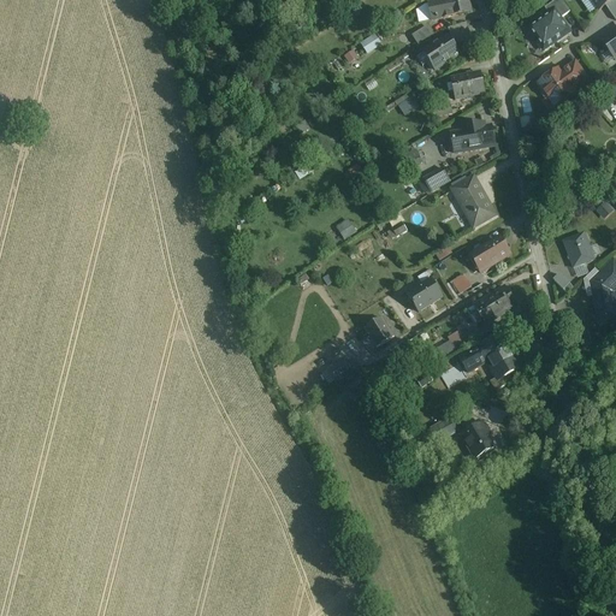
[(467,0),(449,0),(449,1),(430,6),(432,22),(471,13),(467,0)]
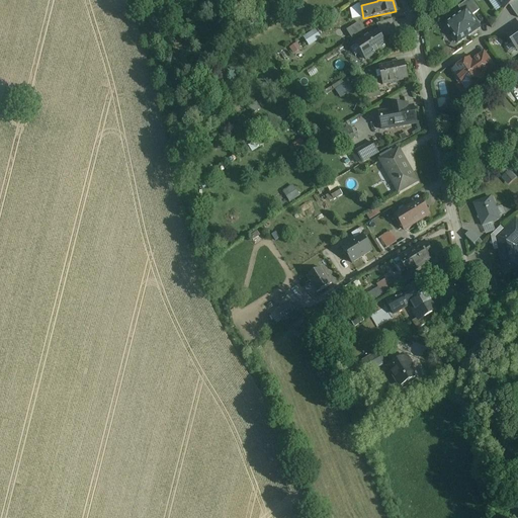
[(471,0),(468,0),(458,7),(462,13),(466,10),(471,16),(480,11),(471,0)]
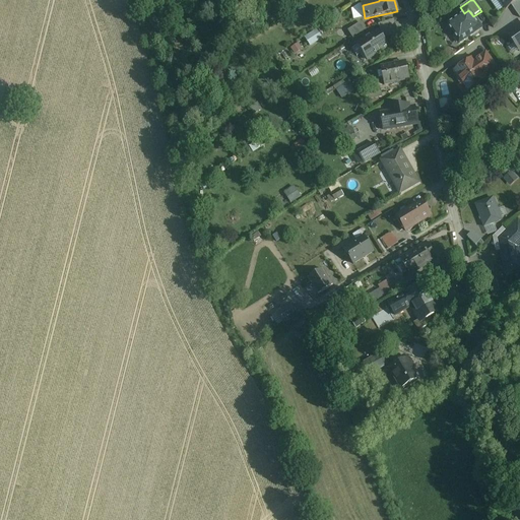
[(519,0),(499,0),(506,9),(519,0)]
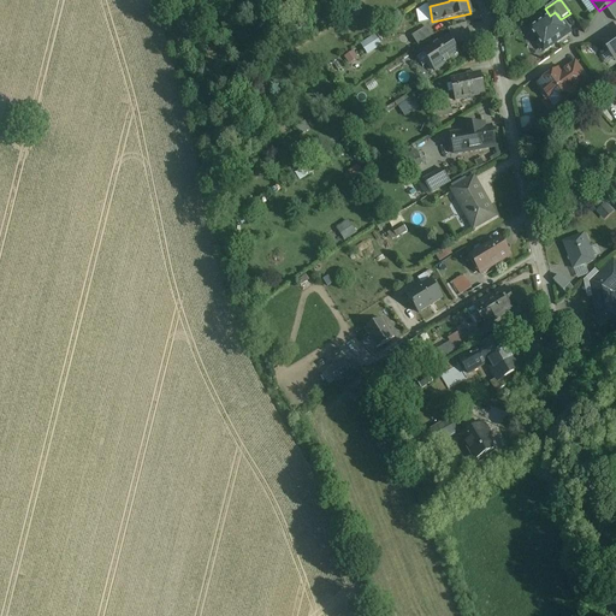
[(561,19),(555,12),(550,16),(529,30),(539,43),(538,45),(543,51),(545,51),(551,47),(551,46),(569,33),(561,19)]
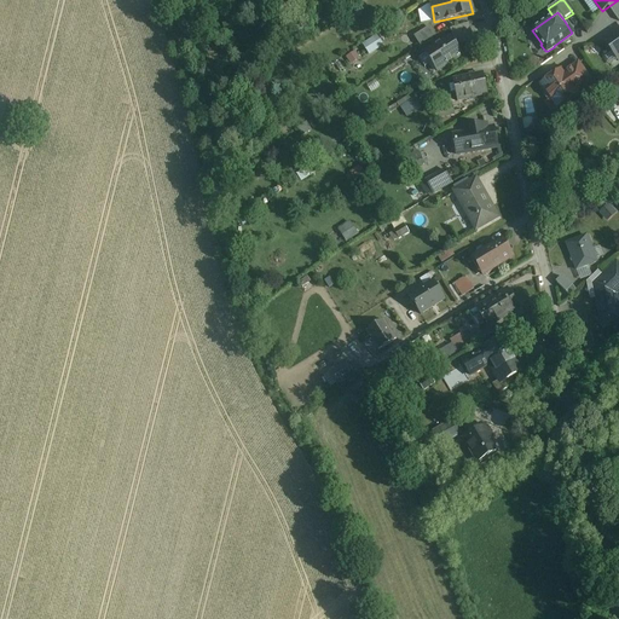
[(469,24),(451,30),(453,38),(460,47),(473,38),(469,24)]
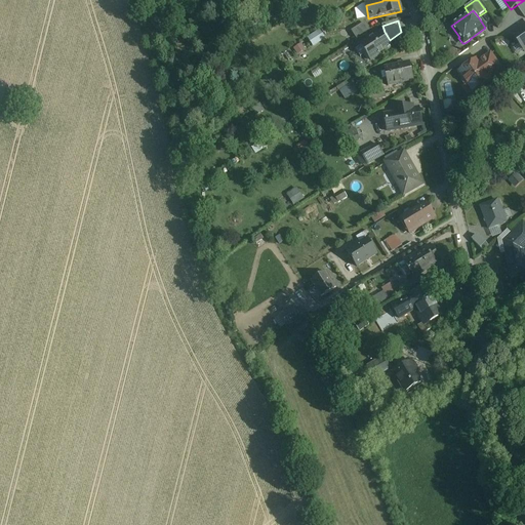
[(363,25),(353,32),(356,39),(369,31),(366,25),(363,25)]
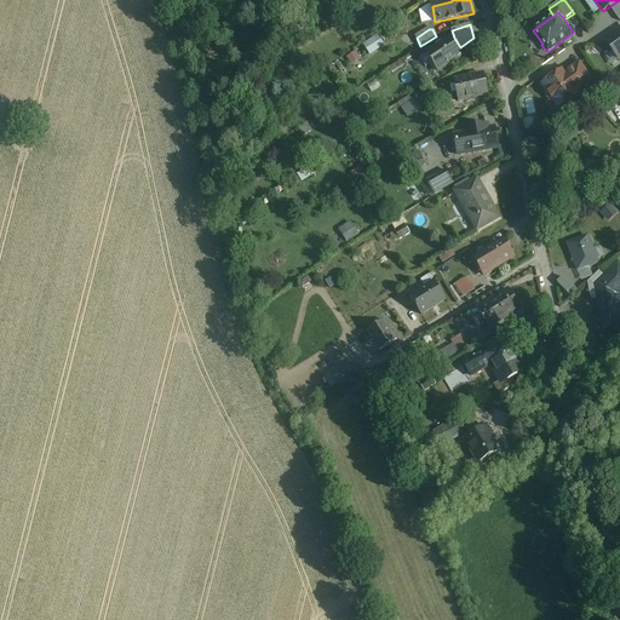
[(379,36),(367,44),(373,53),(385,45),(379,36)]
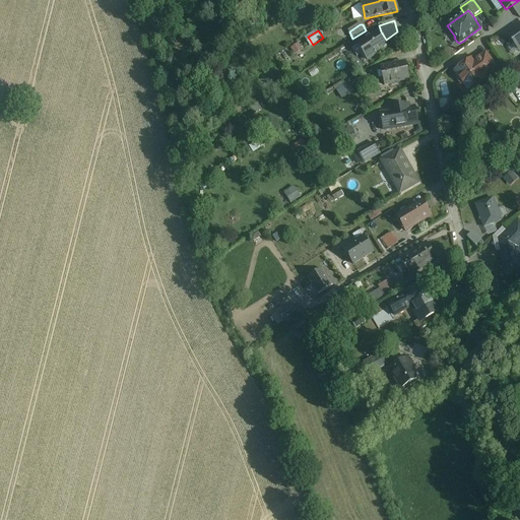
[(519,30),(510,38),(519,51),(519,50),(519,30)]
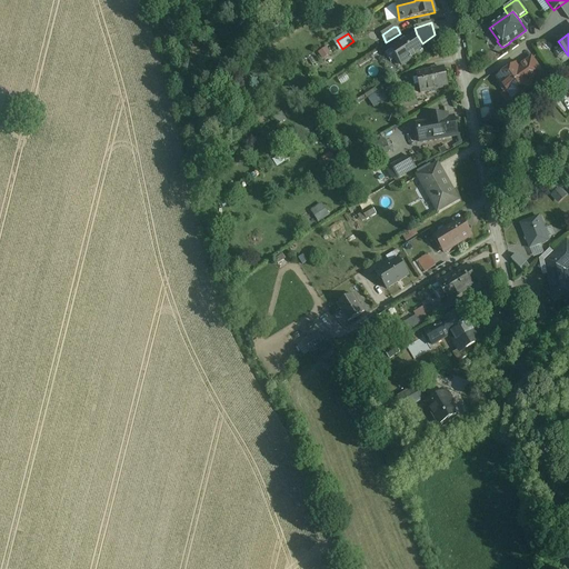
[(413,36),(391,50),(402,67),(425,52),(413,36)]
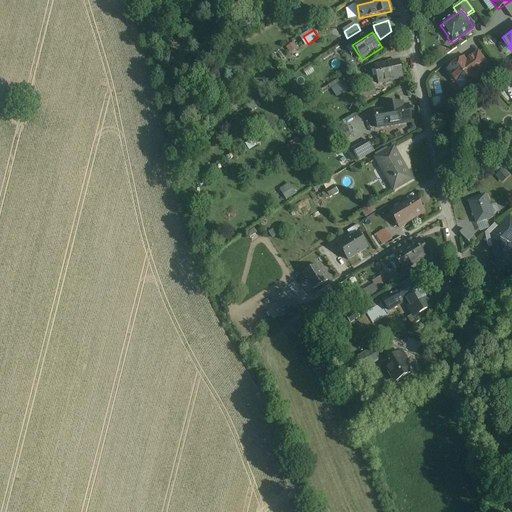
[(478,53),(467,61),(476,74),(488,66),(478,53)]
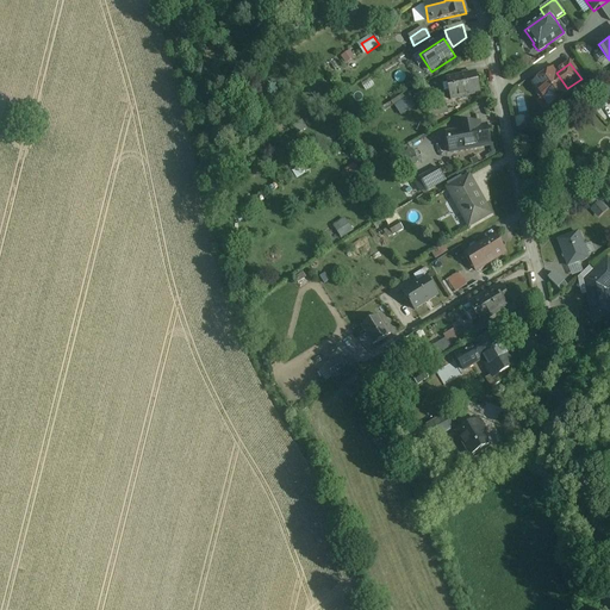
[(556,73),(554,70),(551,73),(551,74),(547,76),(545,76),(534,85),(539,92),(537,94),(540,98),(543,98),(549,106),(570,92),(567,88),(556,73)]
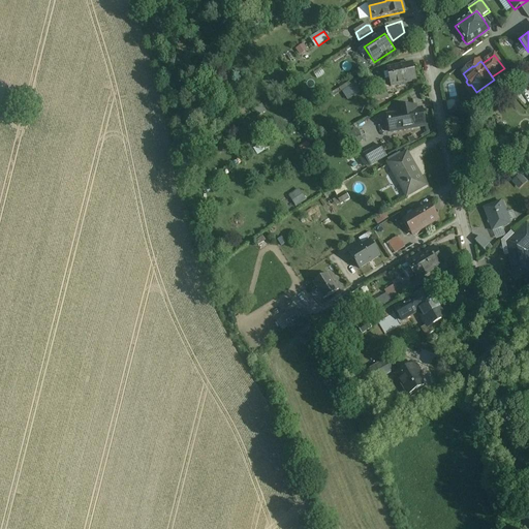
[(413,64),(387,69),(392,87),(417,81),(413,64)]
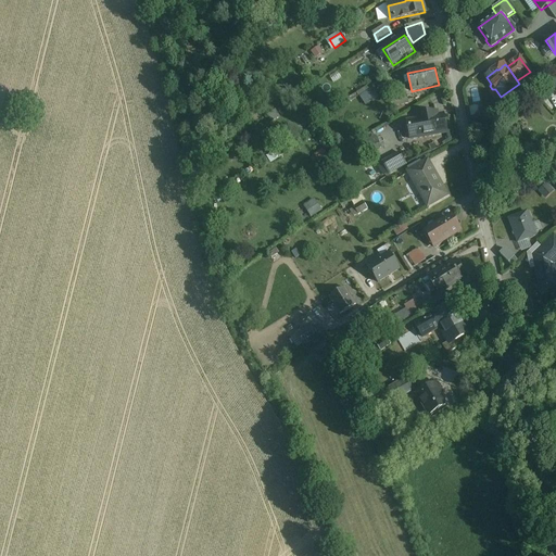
[(373,90),(361,98),(366,105),(377,98),(373,90)]
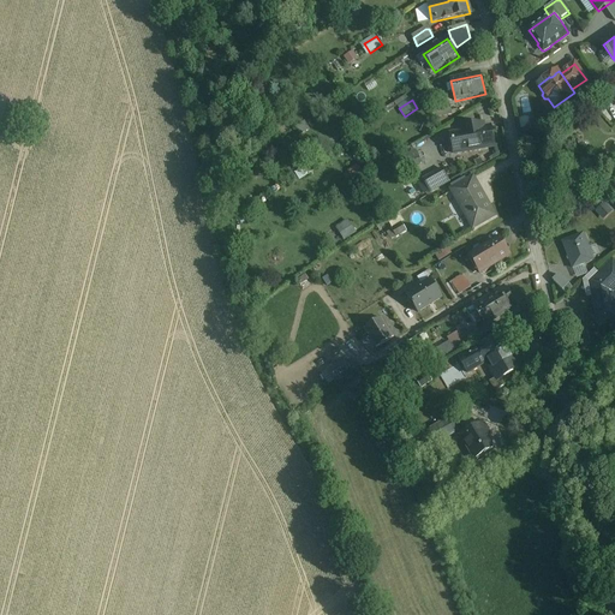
[(449,107),(431,111),(434,119),(452,115),(449,107)]
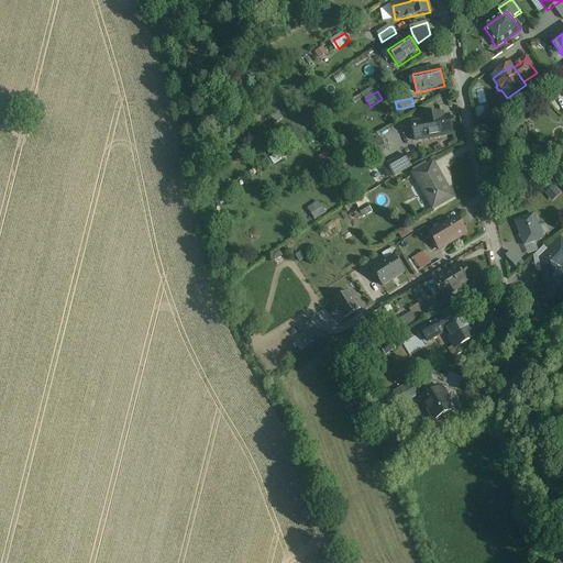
[(441,114),(423,118),(424,121),(412,123),(417,142),(453,134),(450,117),(442,118),(441,114)]
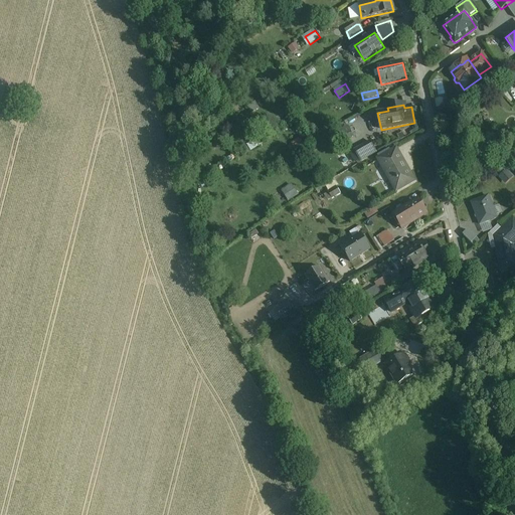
[(351,110),(337,119),(340,124),(355,116),(351,110)]
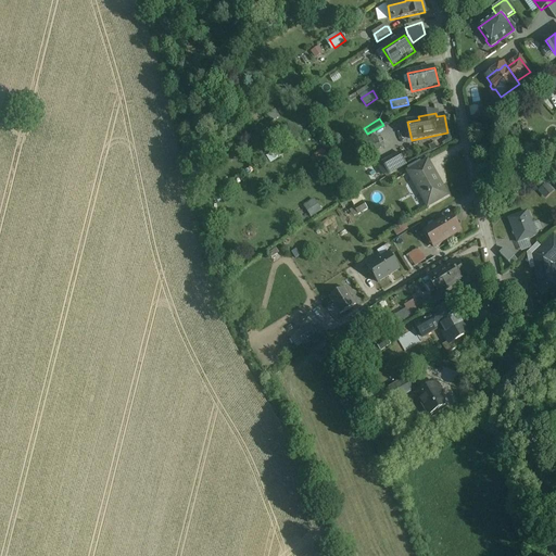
[(428,163),(406,175),(425,207),(446,194),(428,163)]
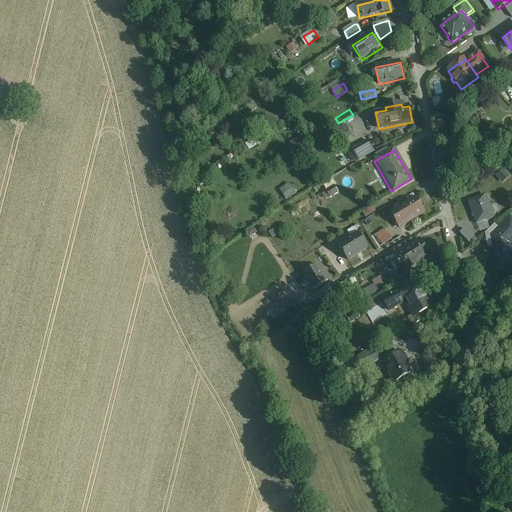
[(336,179),(320,189),(323,193),(325,191),(330,199),(341,192),(337,186),(339,185),(336,179)]
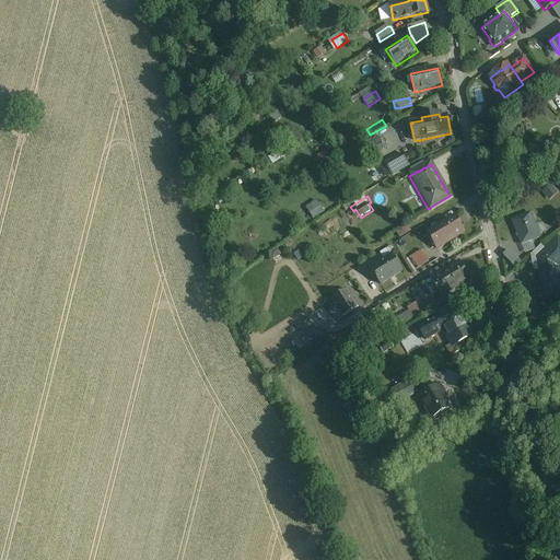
[(312,219),(324,213),(318,200),(306,205),(312,219)]
